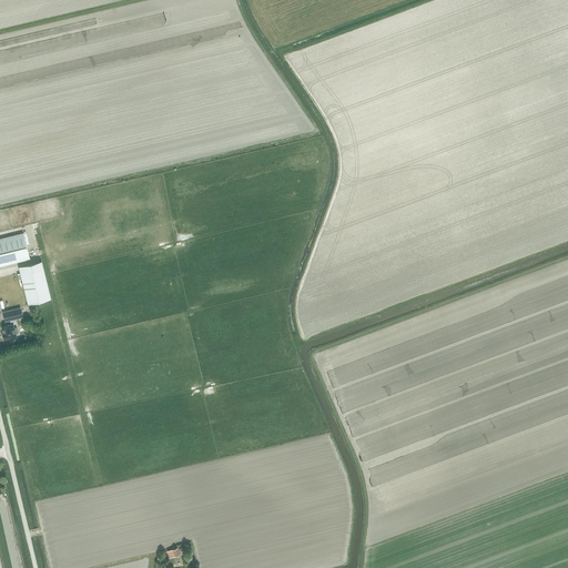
[(0,264),(30,257),(23,234),(0,239),(0,264)]
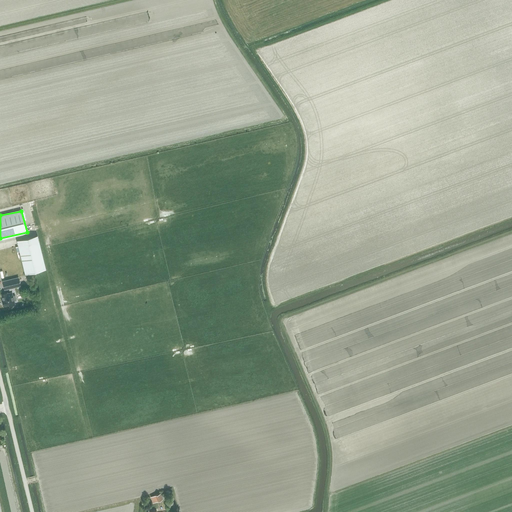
[(37,235),(17,240),(25,274),(46,268),(37,235)]
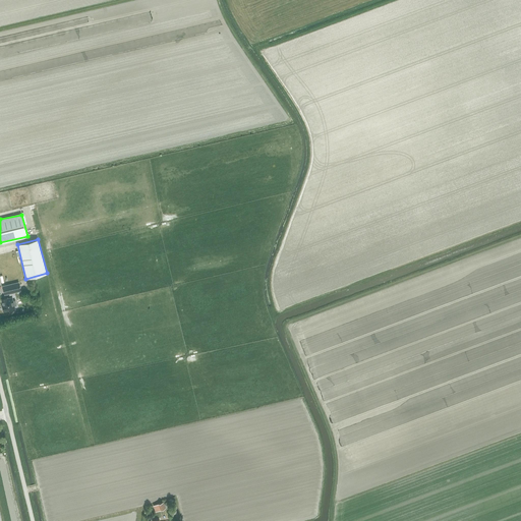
[(2,286),(4,294),(20,291),(18,282),(2,286)]
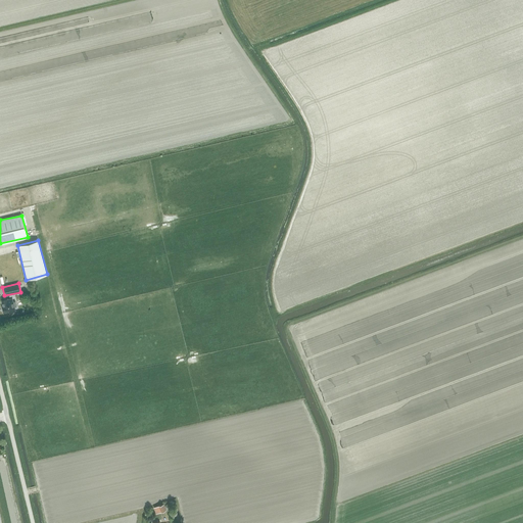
[(3,306),(2,306),(3,313),(9,311),(9,312),(14,311),(14,307),(16,306),(15,301),(12,302),(12,299),(7,300),(7,299),(3,300),(4,302),(2,303),(3,306)]
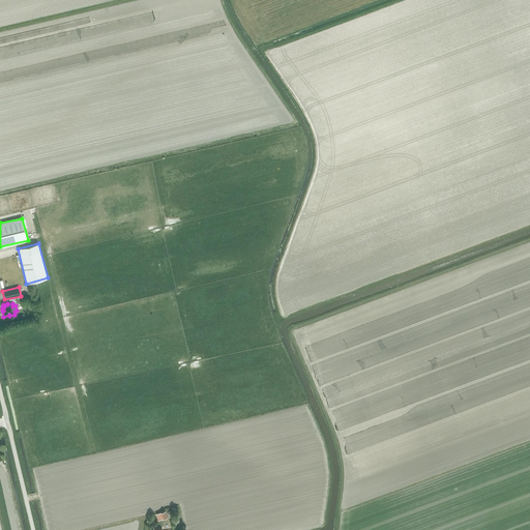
[(171,519),(170,512),(157,516),(159,522),(171,519)]
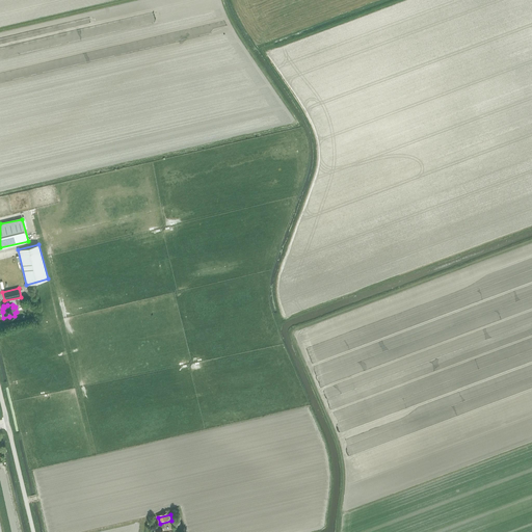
All buildings are outlined.
